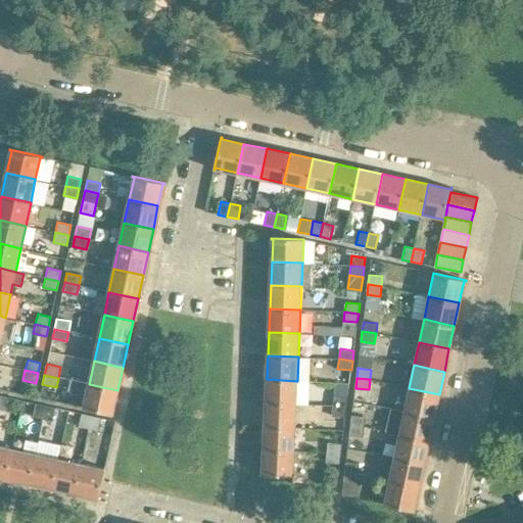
[(297,381),(267,379),(266,402),(295,405),(297,381)]
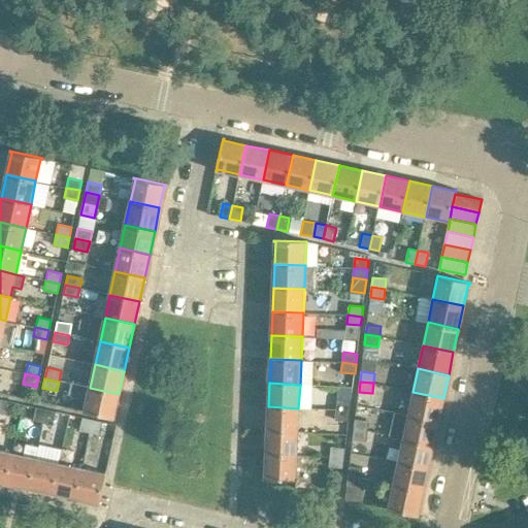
[(72,385),(70,396),(87,399),(85,410),(83,409),(83,410),(116,418),(116,417),(113,417),(119,394),(90,388),(72,385)]
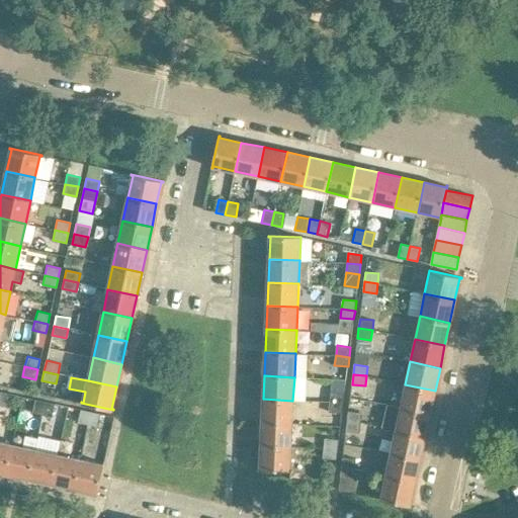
[(430,414),(435,391),(405,384),(401,408),(430,414)]
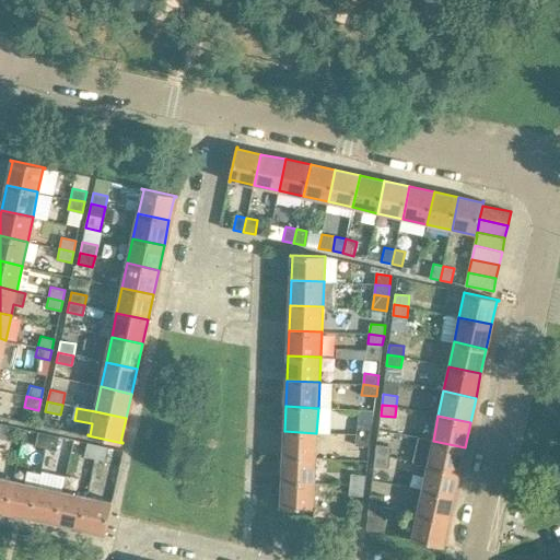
[(0,439),(7,440),(9,426),(0,423),(0,439)]
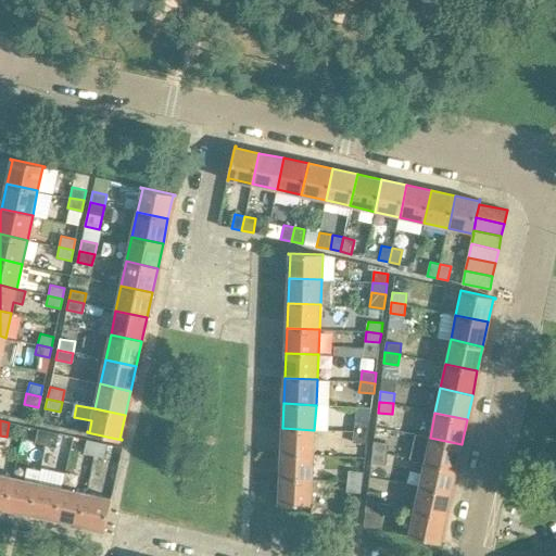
[(355,420),(354,431),(368,433),(369,422),(355,420)]
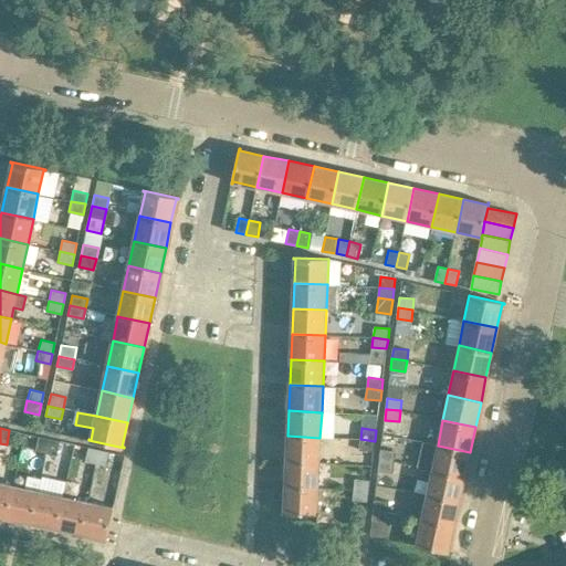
[(320,438),(287,436),(286,462),(318,463),(320,438)]
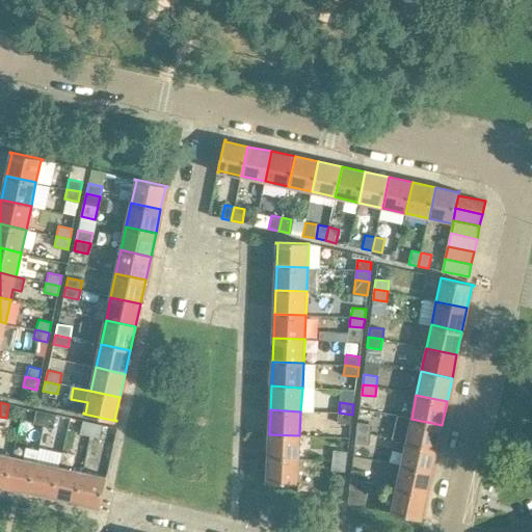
[(32,424),(43,426),(46,413),(35,410),(32,424)]
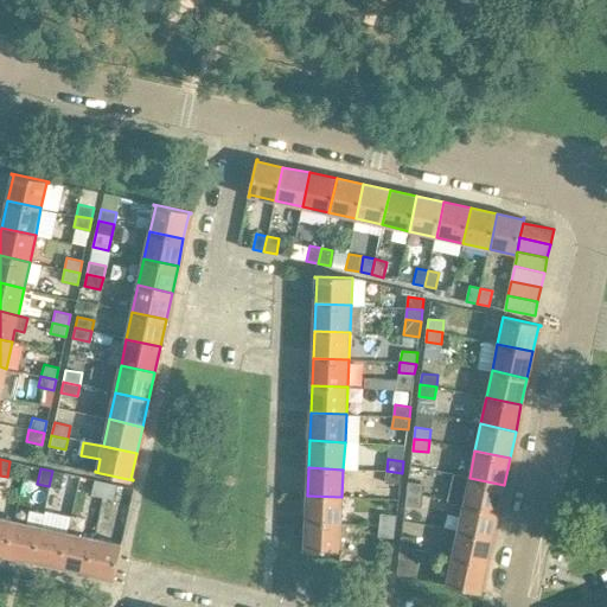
[(61,489),(64,473),(52,471),(49,486),(61,489)]
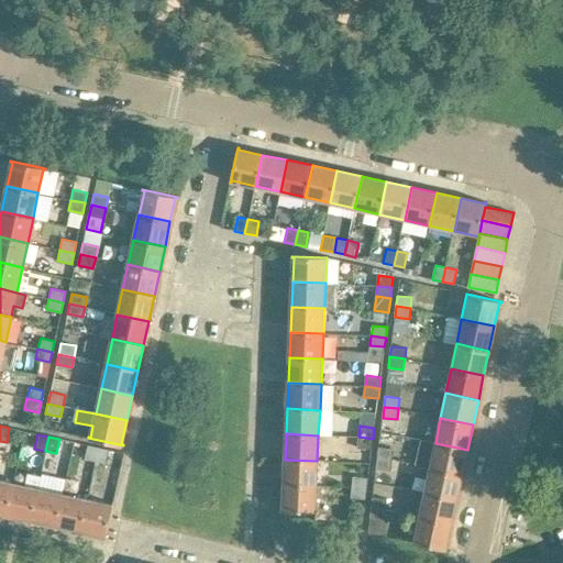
[(359,437),(357,448),(372,449),(373,439),(359,437)]
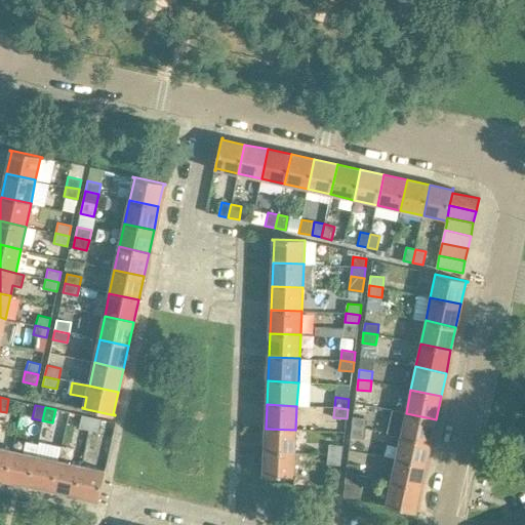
[(392,410),(387,434),(401,436),(431,443),(436,419),(406,413),(392,410)]
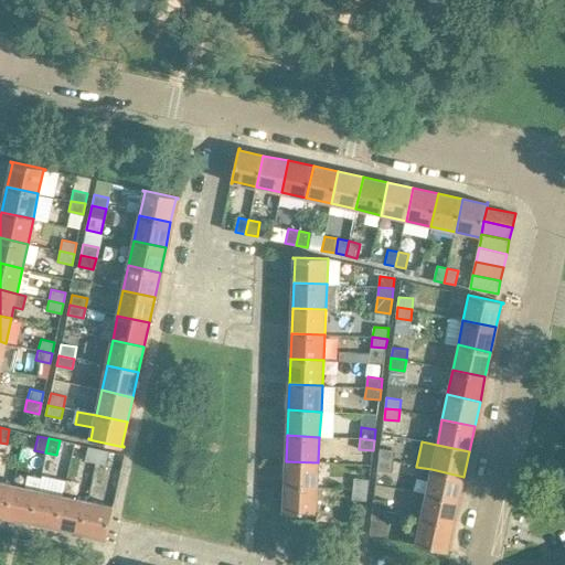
[(85,461),(96,464),(99,449),(88,446),(85,461)]
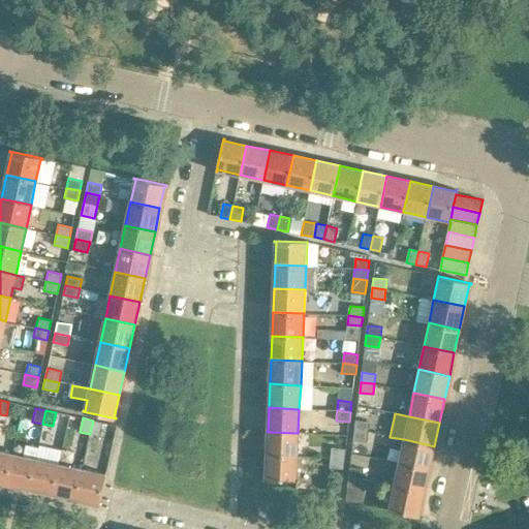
[(355,419),(354,430),(368,432),(370,422),(355,419)]
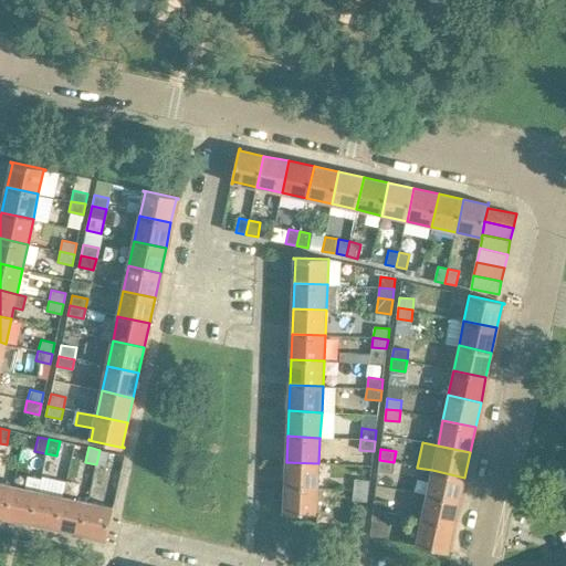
[(100,450),(96,464),(106,467),(109,452),(100,450)]
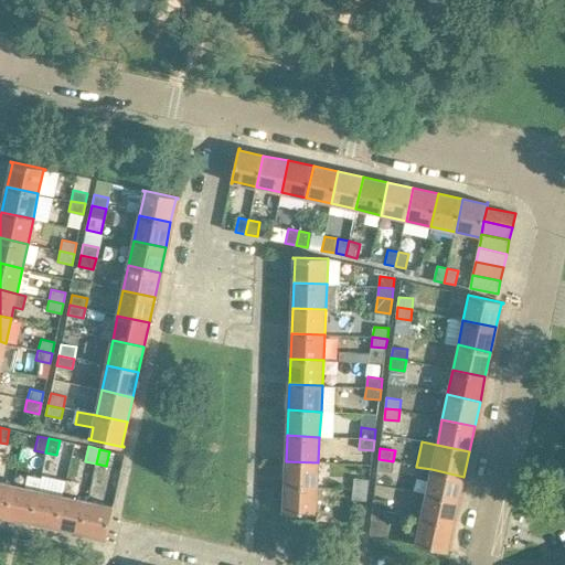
[(379,459),(377,470),(392,471),(393,461),(379,459)]
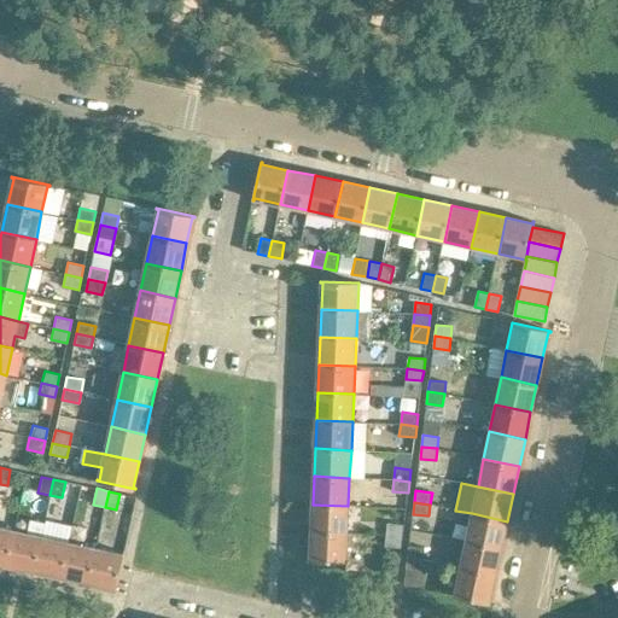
[(348,506),(313,505),(312,532),(347,534),(348,506)]
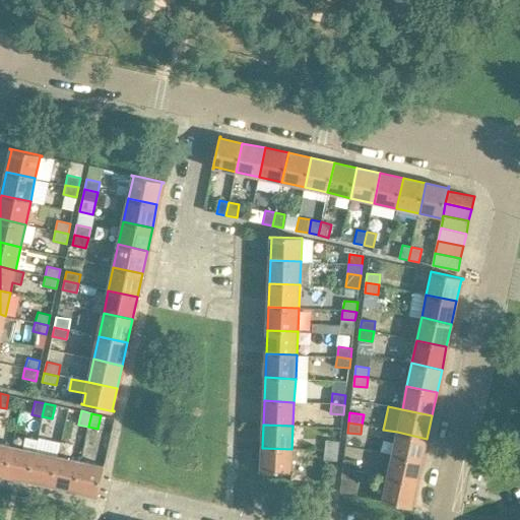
[(421,461),(427,439),(397,432),(392,455),(421,461)]
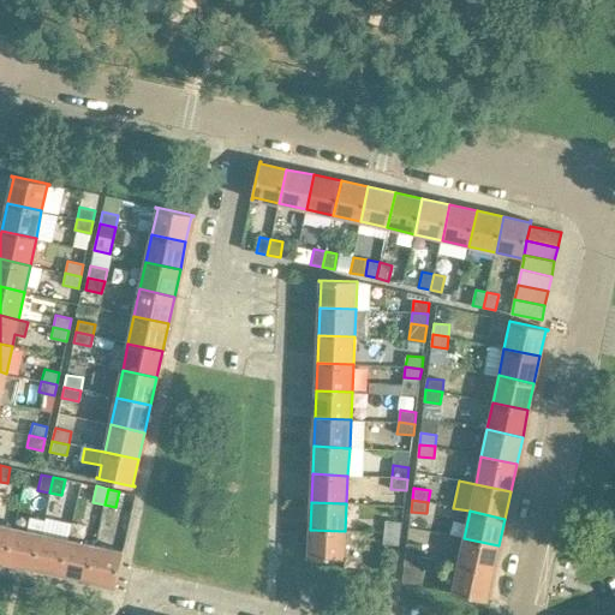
[(34,568),(41,533),(43,521),(29,519),(27,531),(13,527),(6,562),(34,568)]
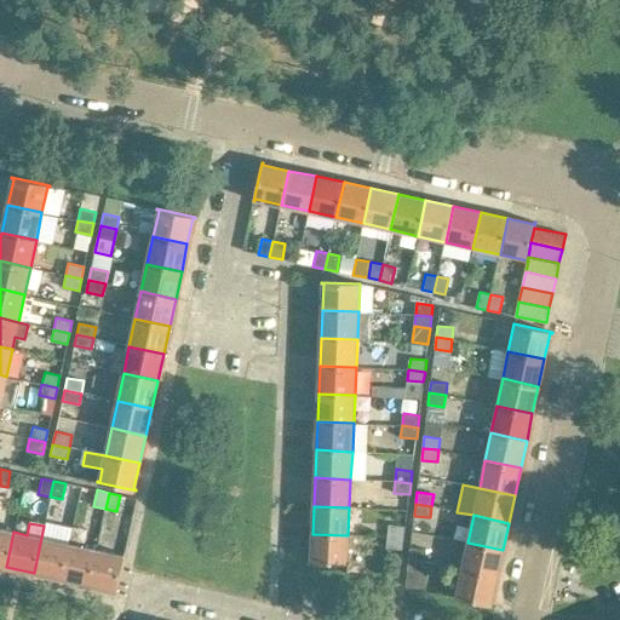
[(389,524),(388,537),(403,538),(406,527),(401,526),(389,524)]
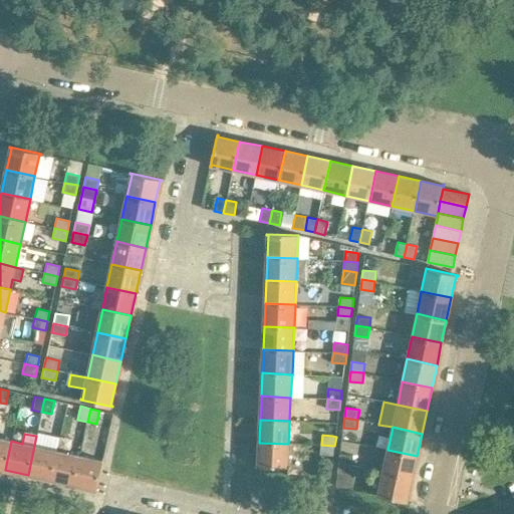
[(0,438),(0,468),(5,470),(11,441),(0,438)]
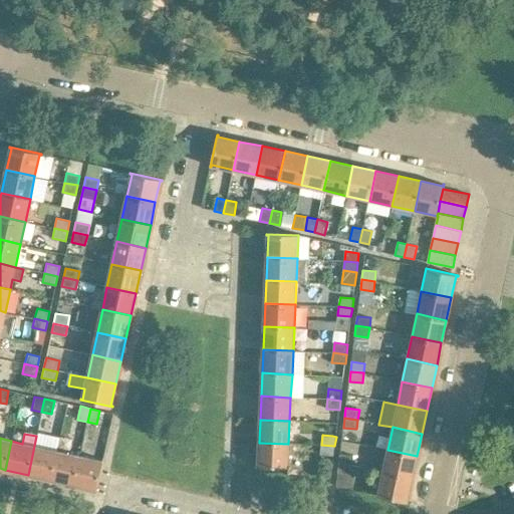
[(288,444),(259,443),(258,465),(256,465),(256,466),(288,467),(289,467),(289,466),(287,466),(288,444)]
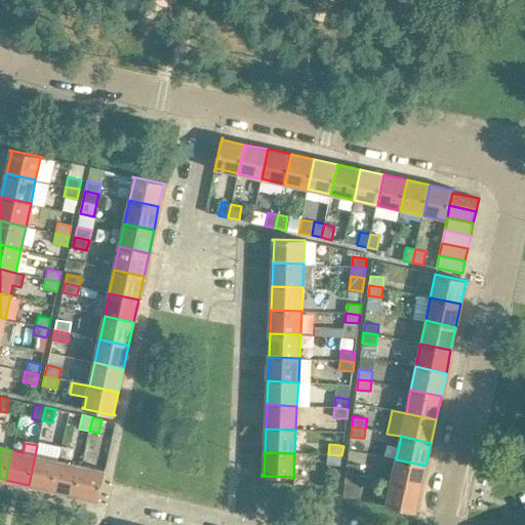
[(341,455),(328,454),(327,463),(340,466),(341,455)]
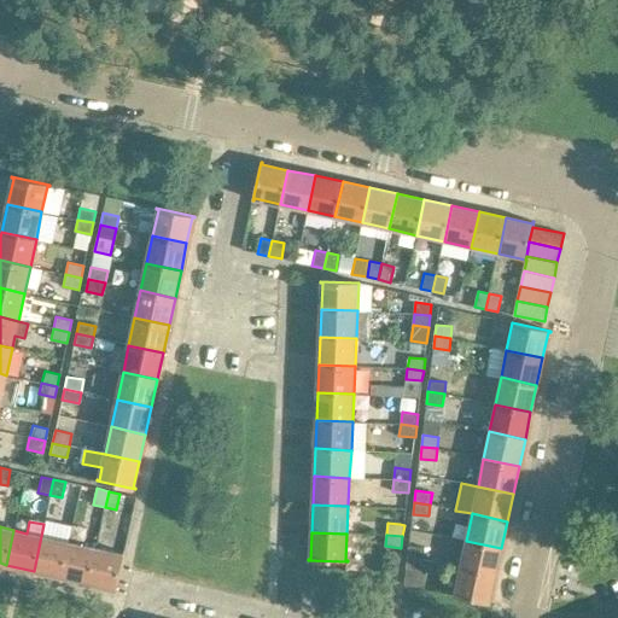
[(41,536),(34,571),(62,577),(69,542),(41,536)]
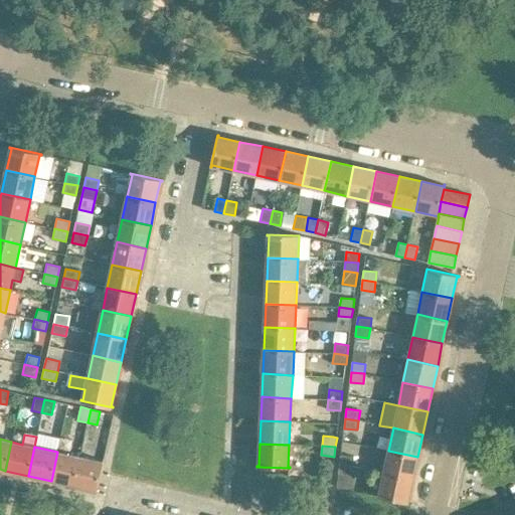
[(412,480),(417,457),(388,451),(384,474),(412,480)]
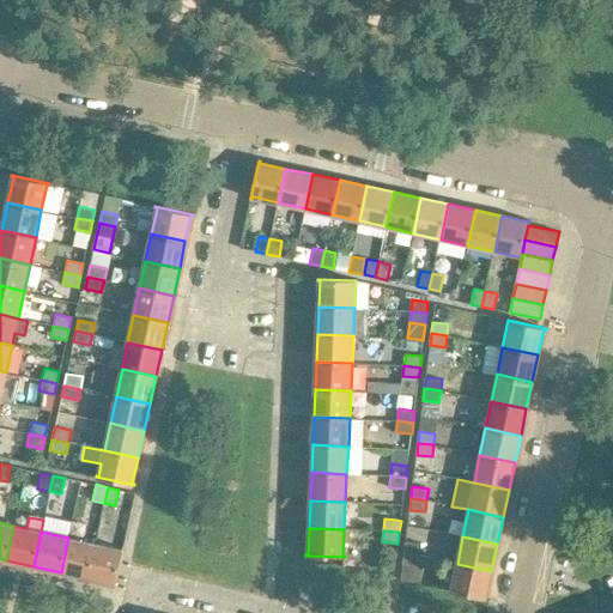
[(61,572),(87,578),(95,544),(68,538),(61,572)]
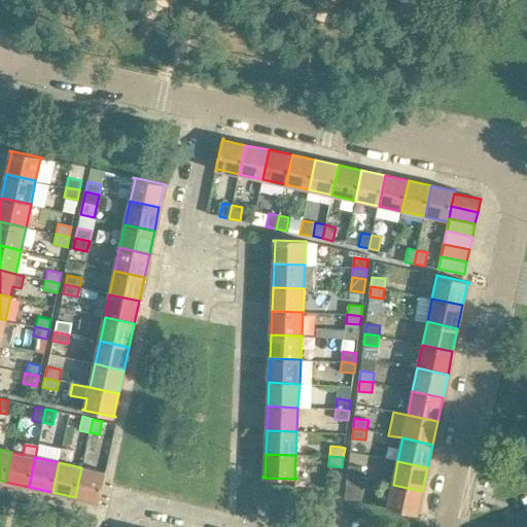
[(348,465),(347,476),(360,478),(362,467),(352,466),(348,465)]
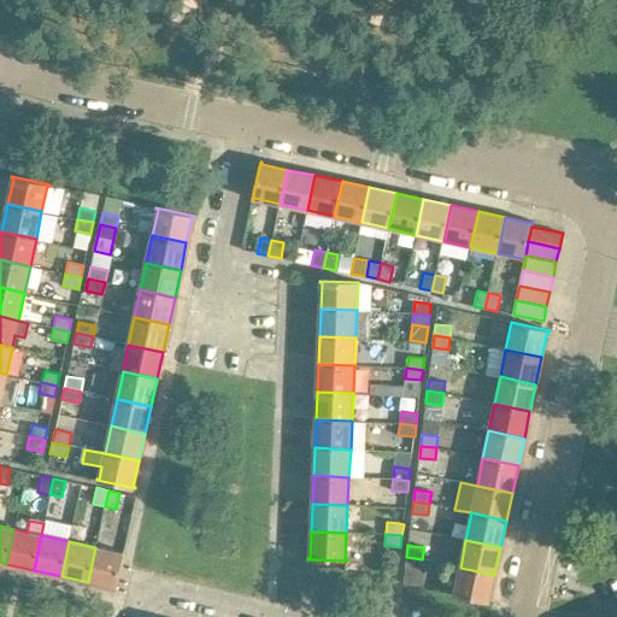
[(95,547),(88,582),(115,587),(115,589),(116,589),(124,552),(123,551),(122,553),(95,547)]
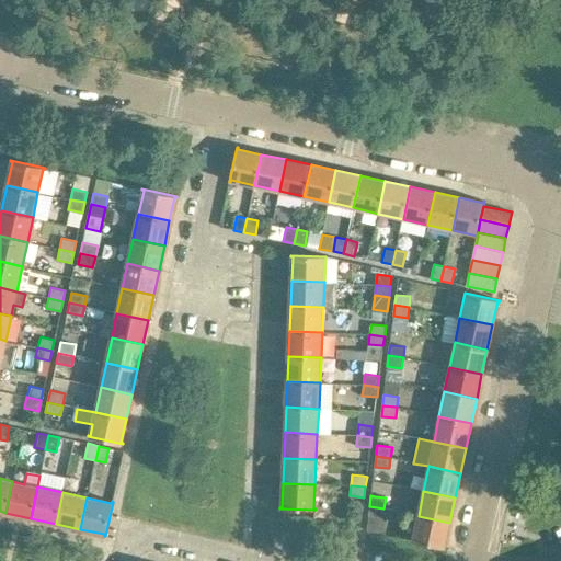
[(384,508),(369,506),(368,517),(382,518),(384,508)]
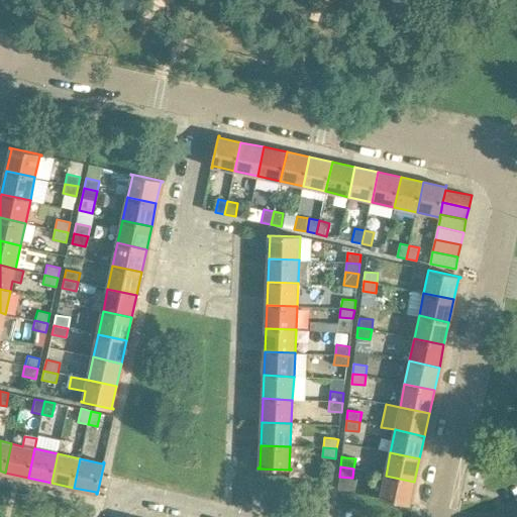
[(409,504),(414,482),(386,476),(381,497),(379,497),(379,498),(411,505),(411,504),(409,504)]
